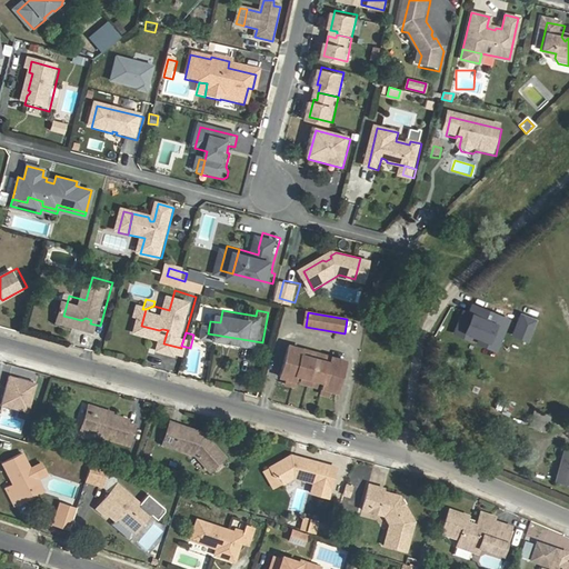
[(306,350),(291,347),(283,378),(289,379),(298,381),(299,376),(305,377),(312,379),(321,381),(327,382),(326,389),(335,391),(340,392),(347,361),(333,358),(332,360),(327,359),(328,357),(310,351),(310,355),(305,353),(306,350)]
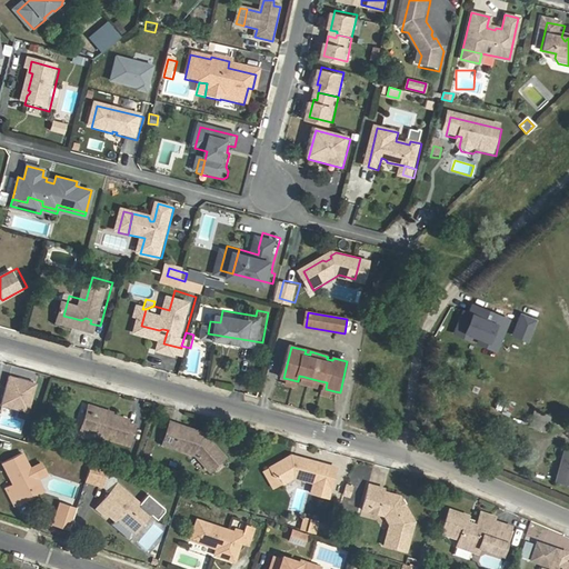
[(37,380),(10,372),(2,399),(29,407),(37,380)]
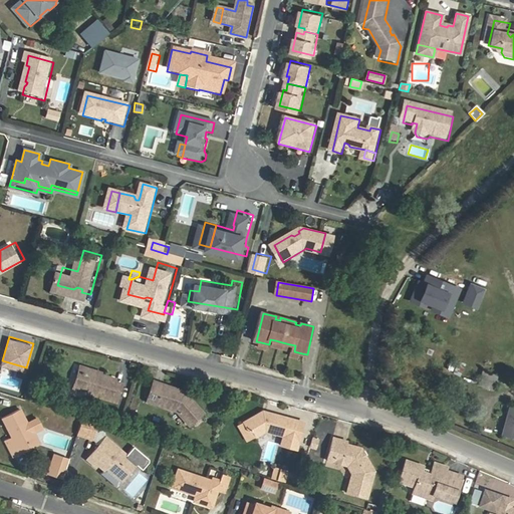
[(275,340),(273,346),(288,350),(290,344),(282,342),(275,340)]
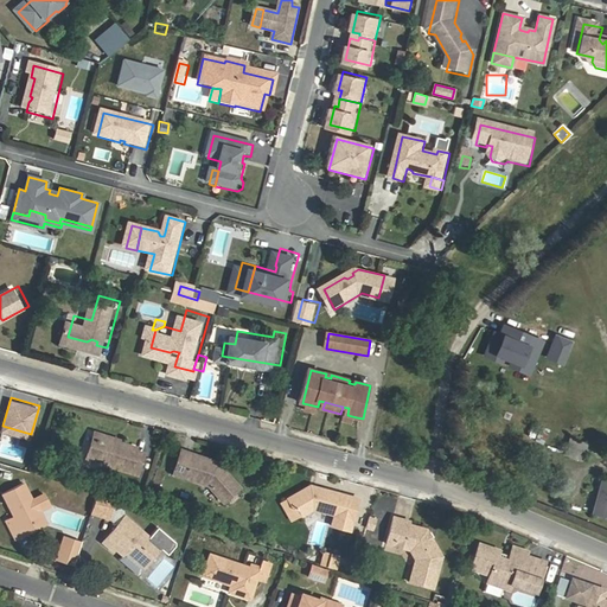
[(85,455),(91,458),(97,433),(117,439),(119,436),(94,428),(85,455)]
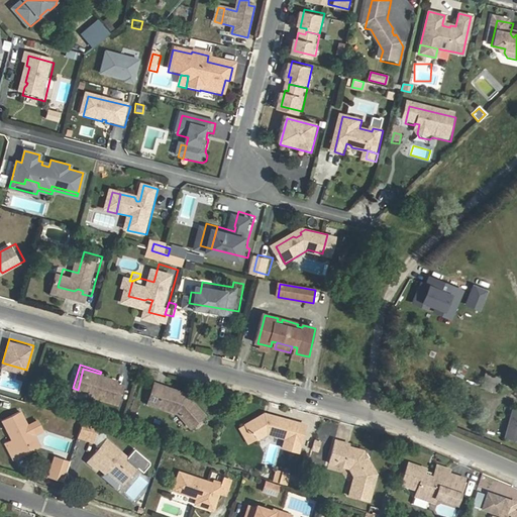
[(83,369),(78,390),(116,402),(122,384),(115,382),(115,379),(100,374),(83,369)]
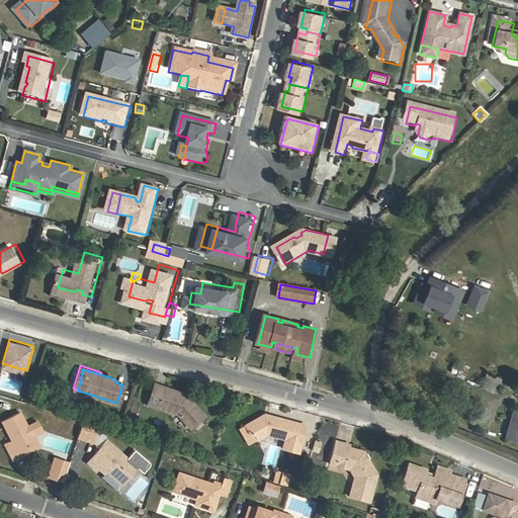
[(501,379),(486,374),(482,389),(497,394),(501,379)]
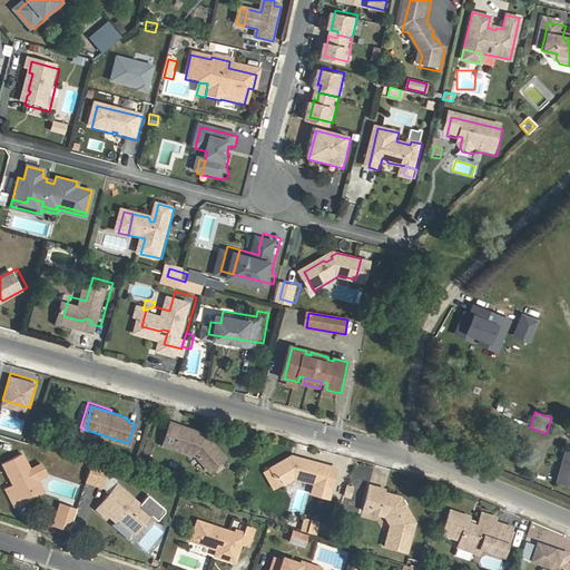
[(196,453),(208,468),(224,455),(204,431),(169,420),(163,442),(196,453)]
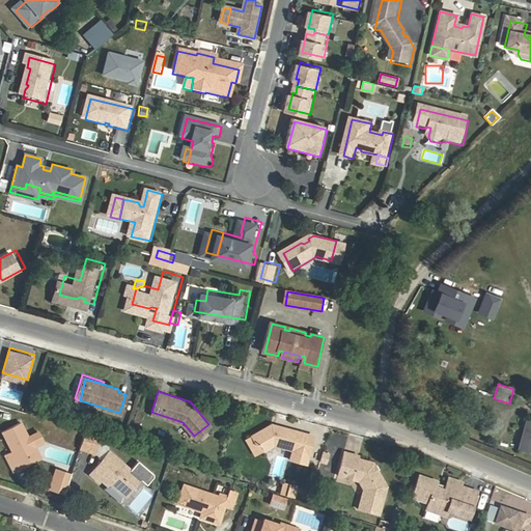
[(21,419),(3,429),(12,449),(6,452),(15,469),(22,465),(19,459),(36,449),(29,435),(21,419)]
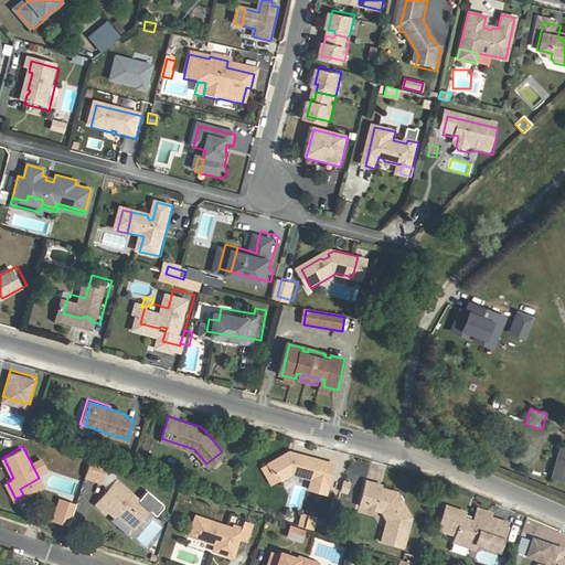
[(564,447),(561,447),(551,478),(564,481),(564,447)]
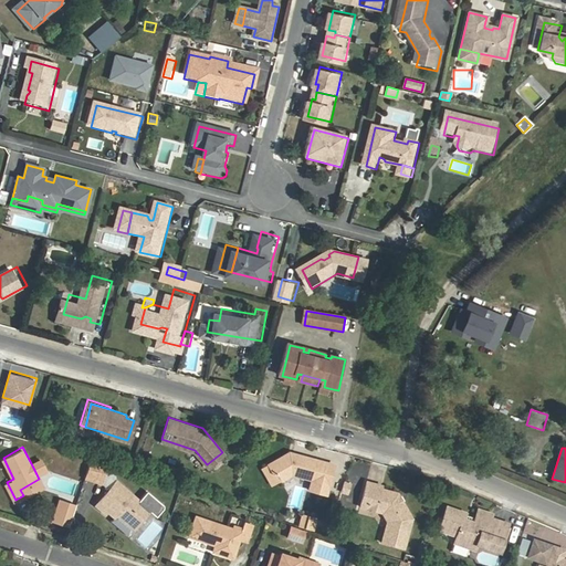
[(281,450),(262,461),(266,470),(272,471),(275,477),(286,470),(306,475),(303,486),(320,491),(327,463),(311,459),(312,456),(290,450),(290,452),(281,450)]
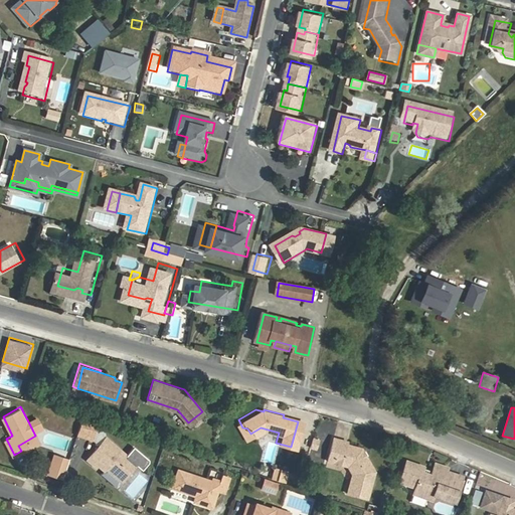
[(93,438),(99,420),(83,415),(77,433),(93,438)]
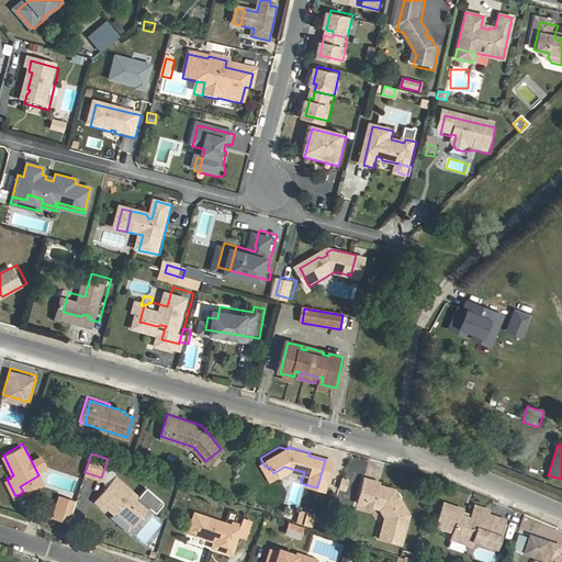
[(45,480),(34,459),(31,460),(38,475),(20,486),(23,492),(45,480)]
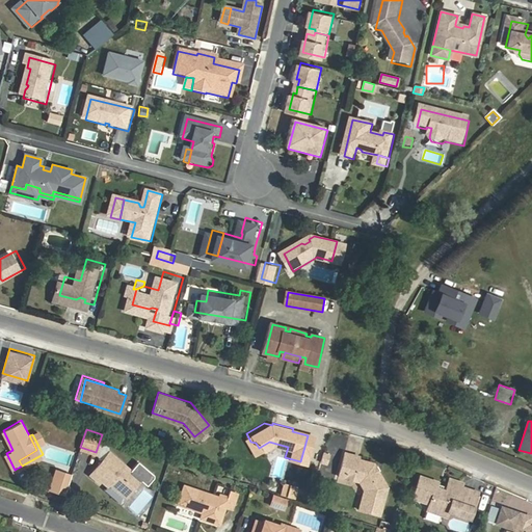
[(355,472),(360,479),(364,488),(358,508),(379,513),(387,485),(379,472),(375,470),(373,467),(374,463),(372,459),(360,456),(360,454),(344,450),(338,474),(345,475),(346,470),(355,472)]
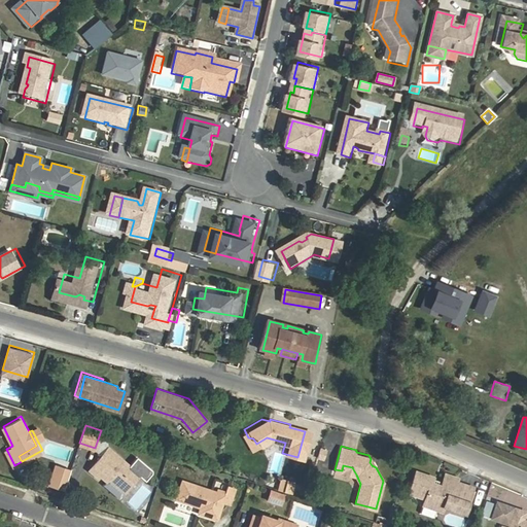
[(107,480),(108,479),(111,476),(119,483),(121,483),(128,488),(140,472),(109,447),(90,468),(99,477),(101,475),(107,480)]
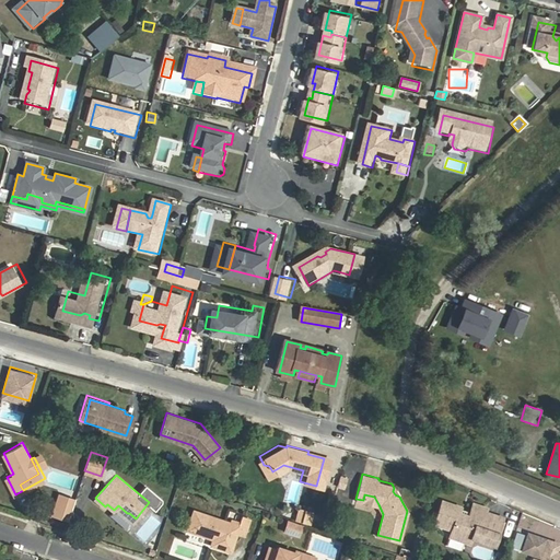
[(76,498),(59,492),(58,498),(73,503),(76,498)]
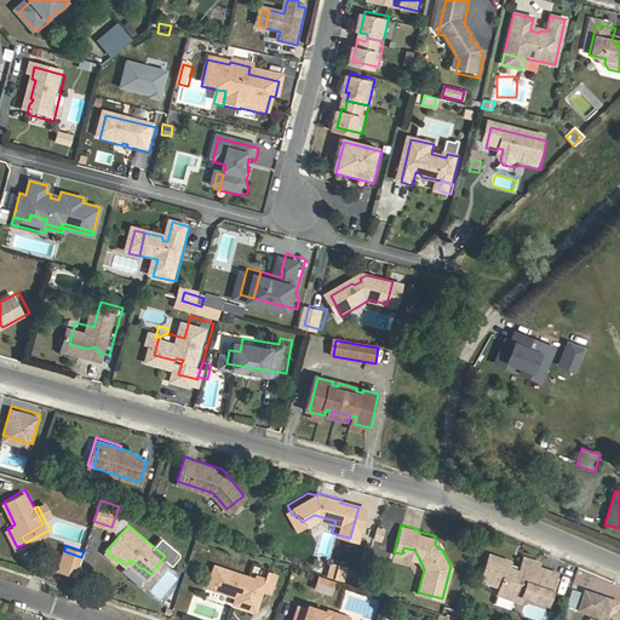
[(402,554),(419,558),(414,550),(403,547),(402,554)]
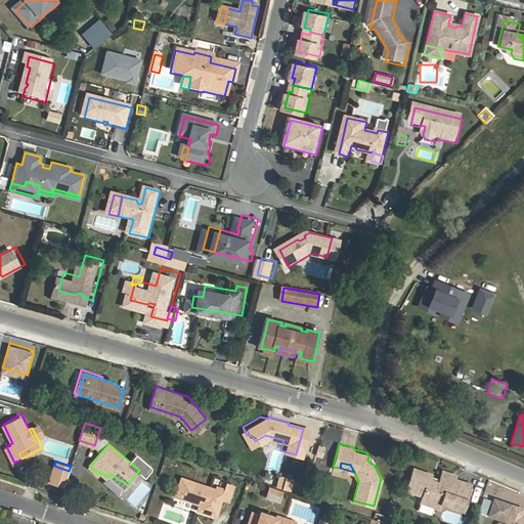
[(54,466),(49,479),(64,484),(69,471),(54,466)]
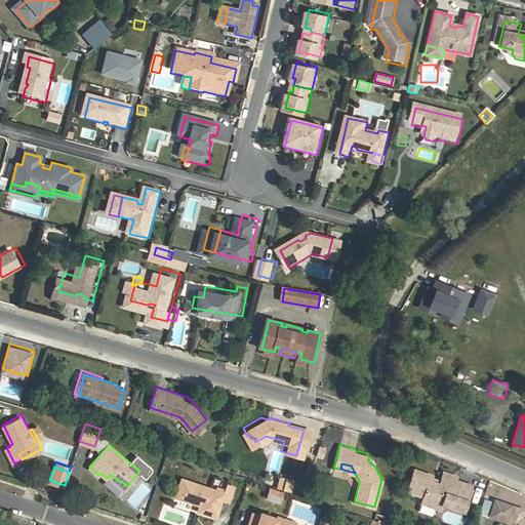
[(414,469),(407,489),(422,495),(420,501),(440,509),(447,488),(452,489),(456,476),(444,473),(440,483),(430,480),(432,475),(414,469)]
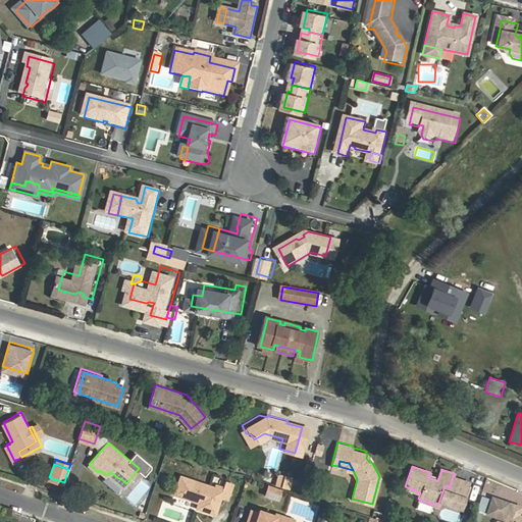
[(110,471),(107,474),(123,486),(126,483),(120,478),(118,478),(110,471)]
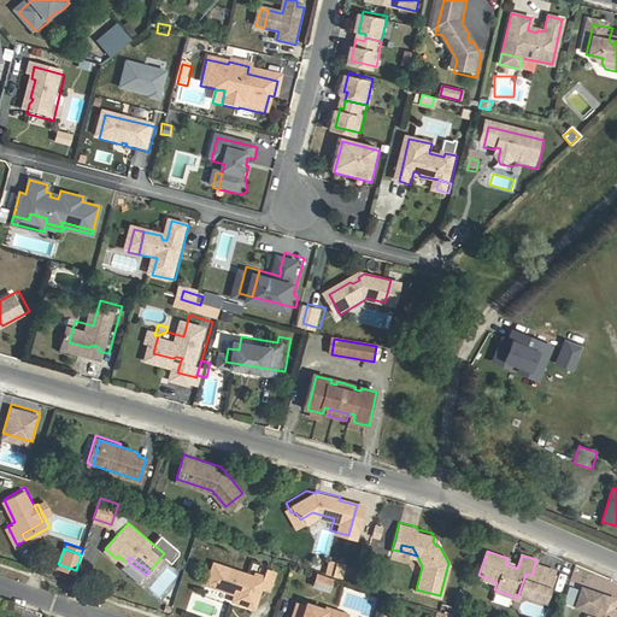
[(327,559),(323,574),(340,579),(344,564),(327,559)]
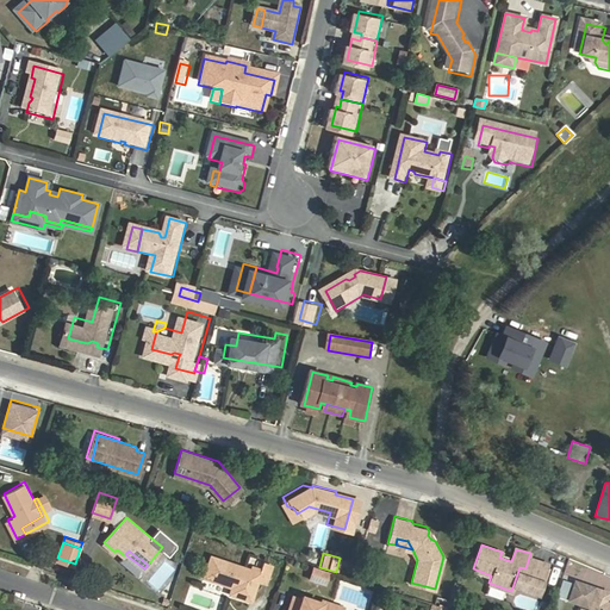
[(234,583),(232,586),(231,593),(251,601),(259,579),(267,582),(273,565),(263,561),(262,567),(261,571),(251,568),(212,555),(205,577),(226,584),(226,580),(234,583)]
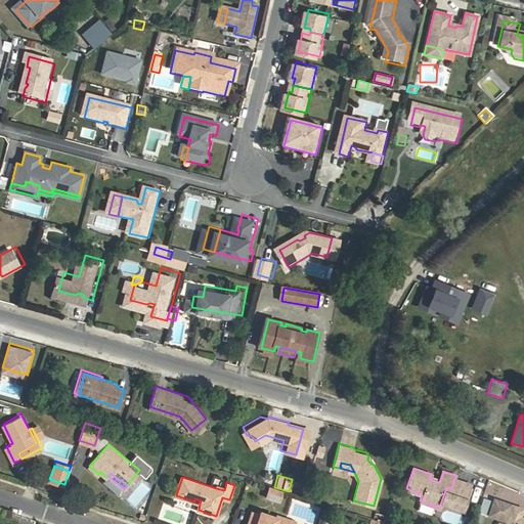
[(270,487),(267,496),(280,500),(284,491),(270,487)]
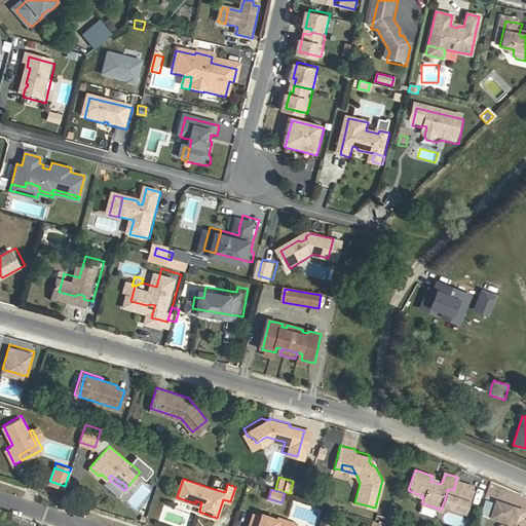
[(525,525),(525,519),(522,518),(524,512),(513,508),(504,525),(525,525)]
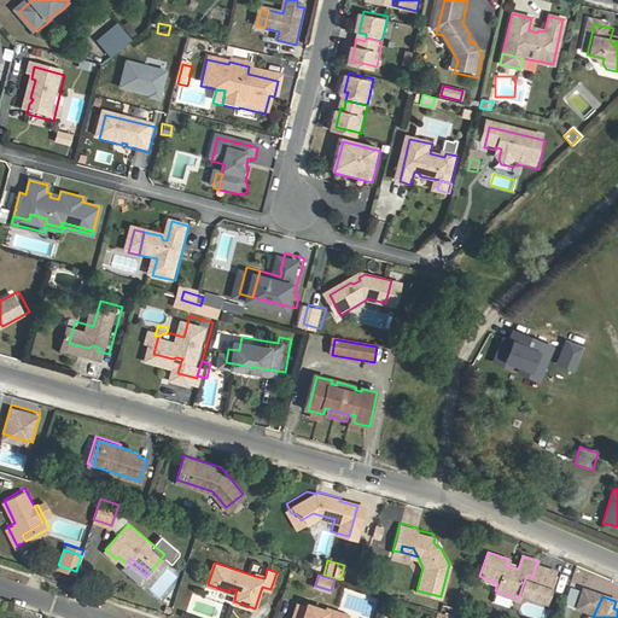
[(348,617),(349,613),(328,607),(327,610),(308,604),(307,607),(298,604),(292,617),(348,617)]
